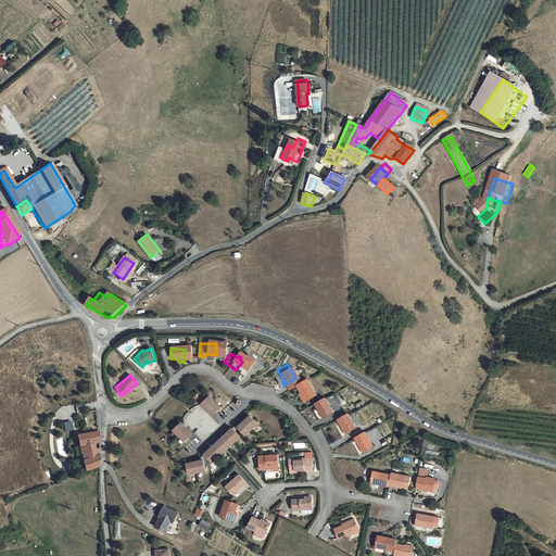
[(291,381),(299,395),(305,392),(303,388),(307,384),(302,375),(295,378),(291,381)]
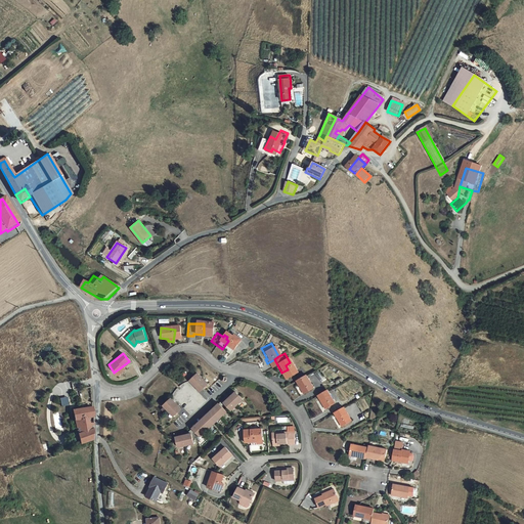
[(299,389),(310,383),(303,370),(292,378),(299,389)]
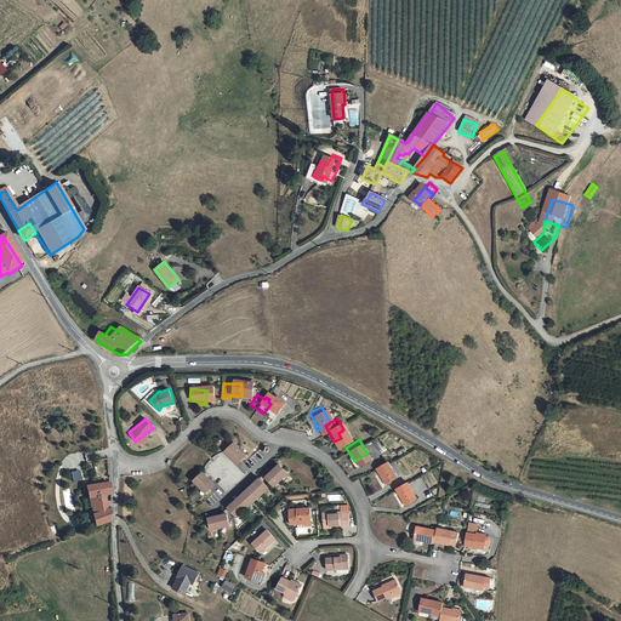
[(379,439),(374,443),(381,454),(387,450),(379,439)]
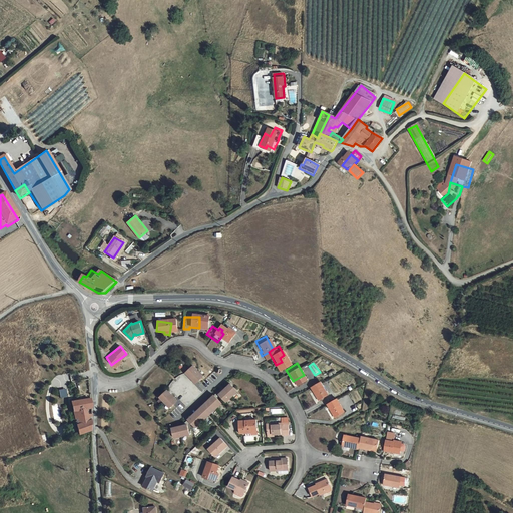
[(181,366),(175,372),(185,382),(187,381),(192,376),(181,366)]
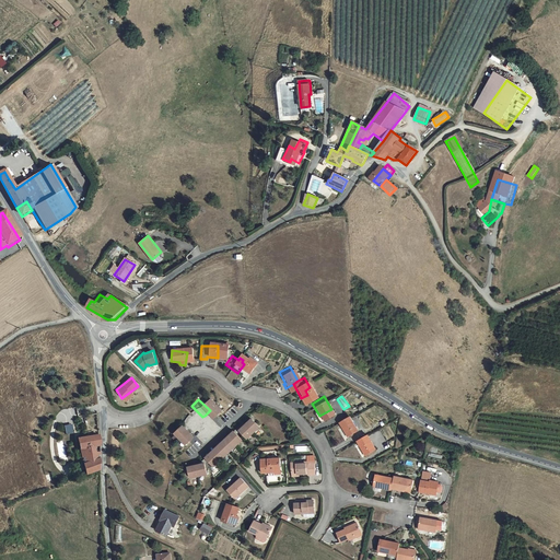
[(341,432),(352,427),(343,413),(334,419),(341,432)]
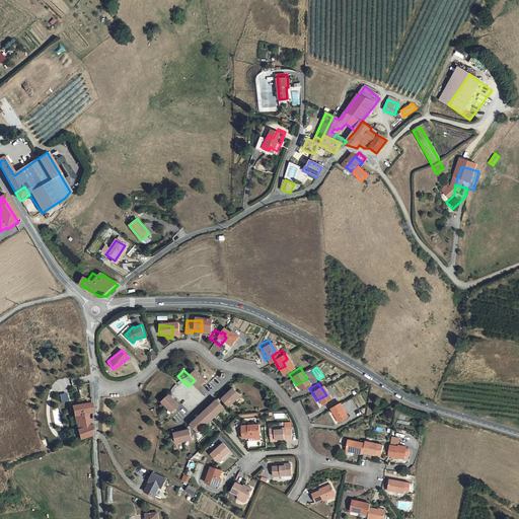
[(228,385),(218,395),(225,402),(235,391),(228,385)]
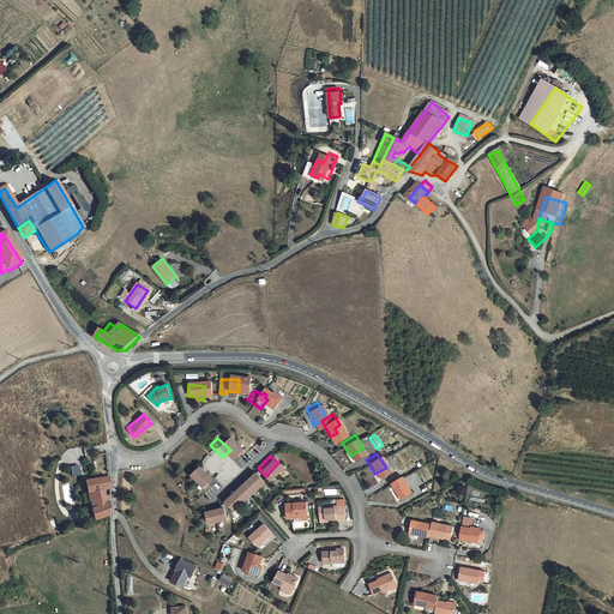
[(194,462),(186,469),(199,481),(205,475),(204,471),(194,462)]
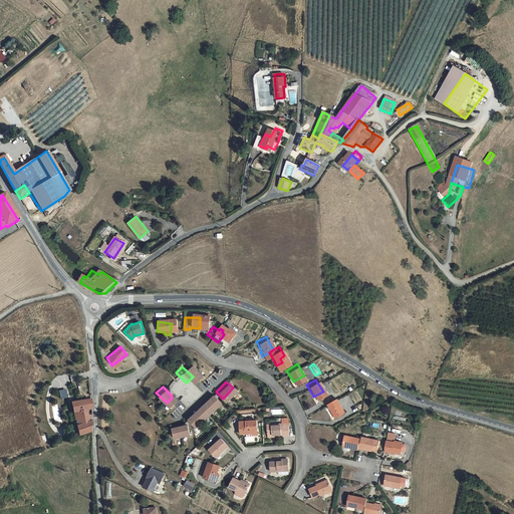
[(66,389),(59,391),(61,399),(68,398),(66,389)]
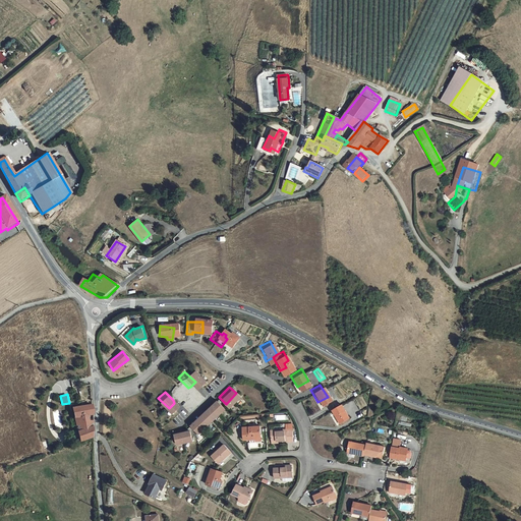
[(213,397),(204,406),(212,413),(221,404),(213,397)]
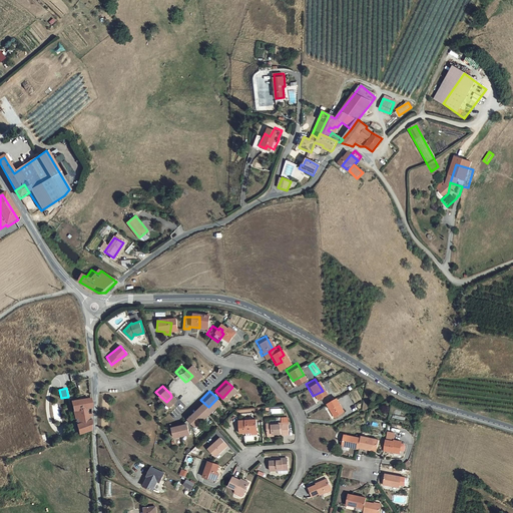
[(331,394),(322,400),(330,412),(339,407),(331,394)]
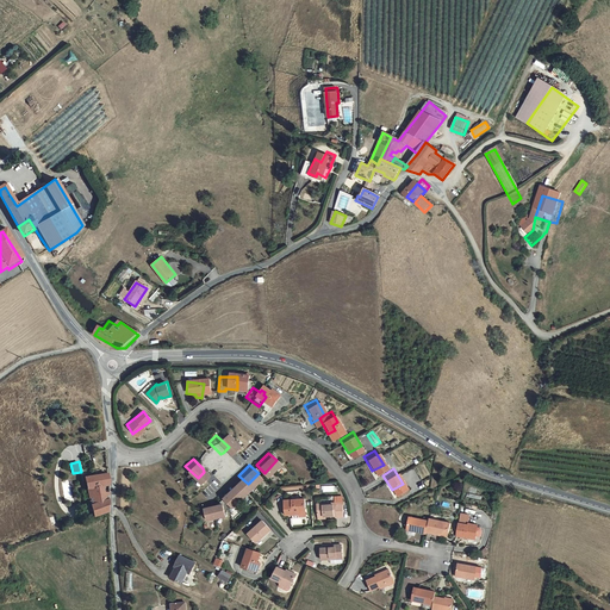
[(88,518),(107,511),(109,491),(105,471),(83,477),(89,511),(87,512),(88,518)]
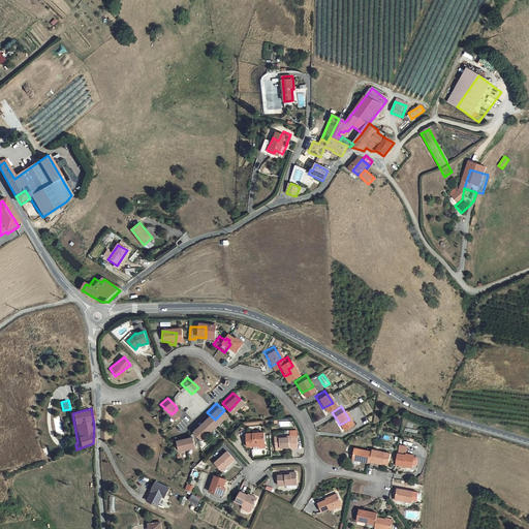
[(211,425),(215,419),(207,412),(203,417),(211,425)]
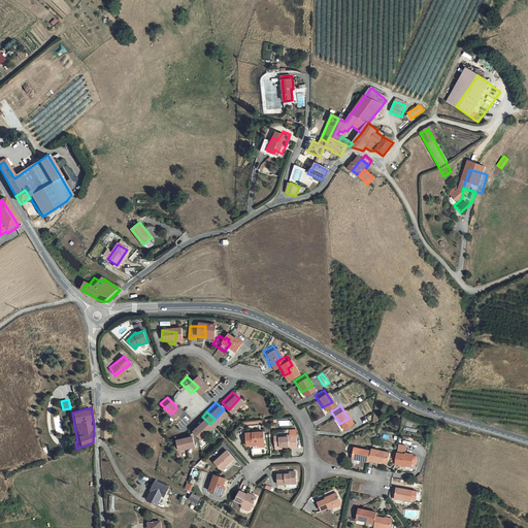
[(200,433),(210,424),(202,417),(193,426),(200,433)]
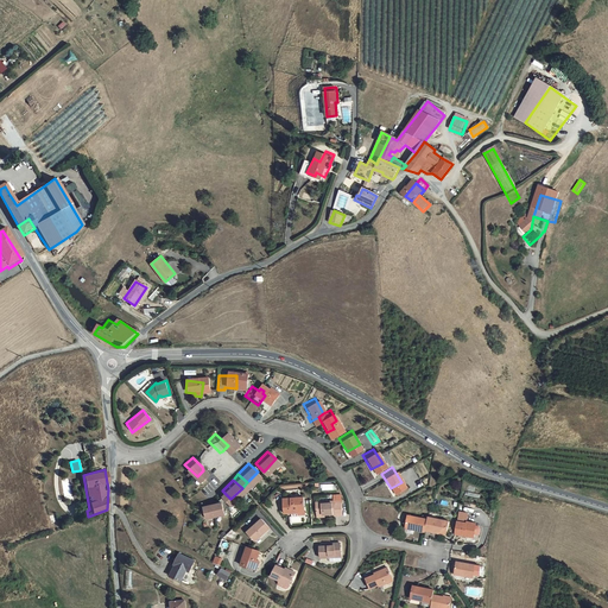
[(480,499),(481,488),(467,486),(464,496),(480,499)]
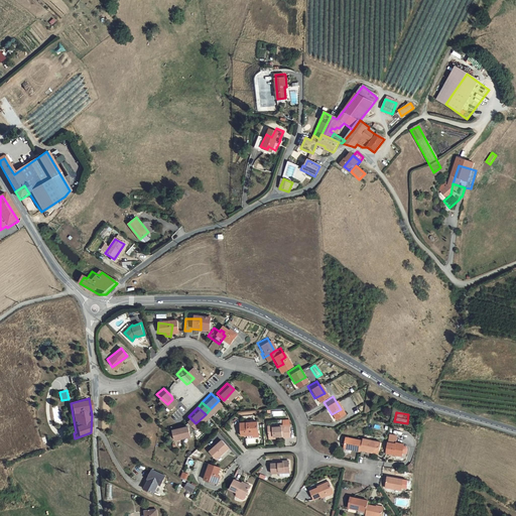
[(256,414),(239,414),(239,425),(249,425),(250,426),(256,426),(256,414)]
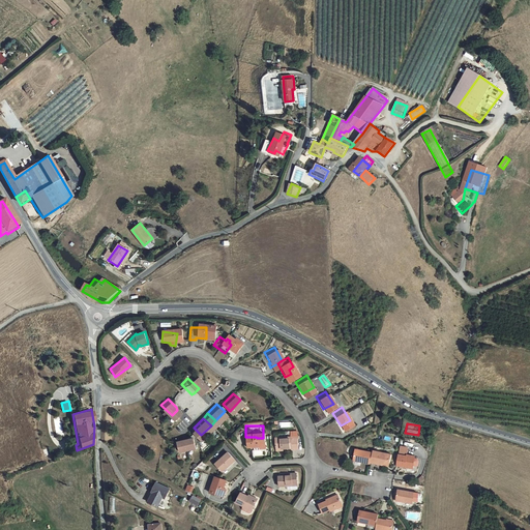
[(288,430),(273,431),(273,441),(287,441),(288,443),(294,443),(294,432),(288,432),(288,430)]
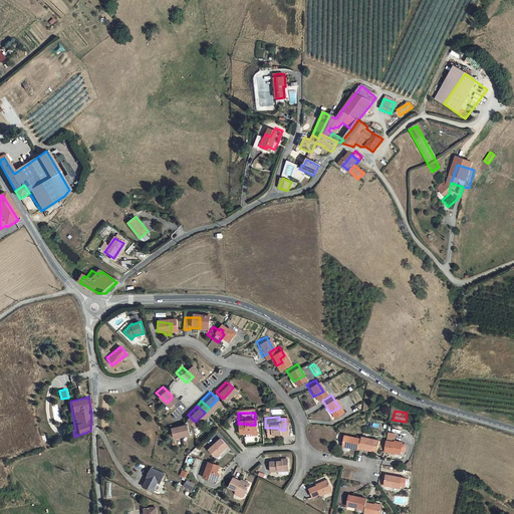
[(186,421),(172,427),(176,437),(190,430),(186,421)]
